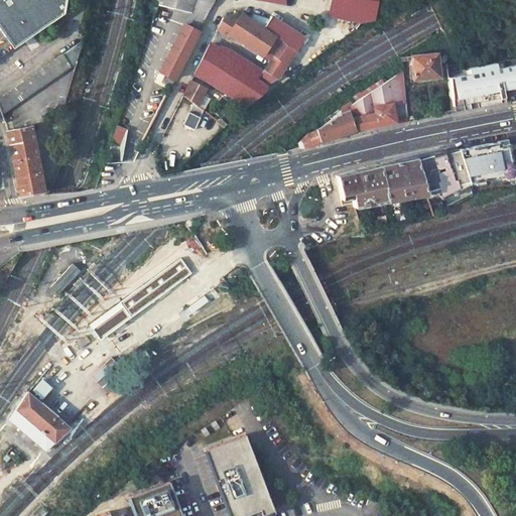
[(0,0),(0,30),(12,48),(62,12),(65,0),(0,0)]
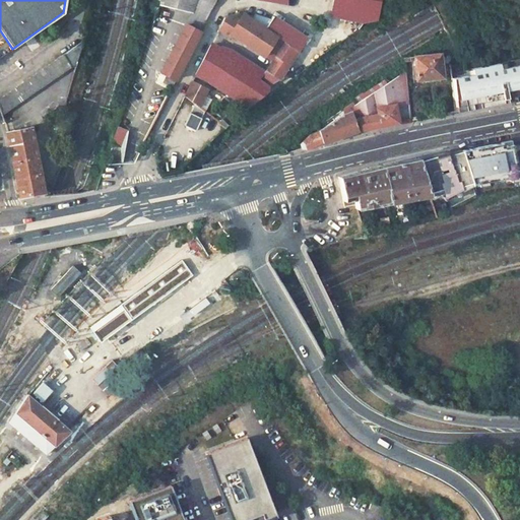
[(157,0),(157,4),(191,12),(196,0),(157,0)]
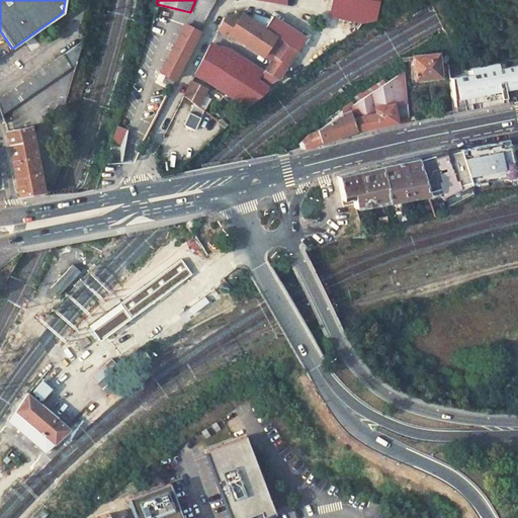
[(195,0),(190,12),(184,23),(198,30),(213,0),(195,0)]
